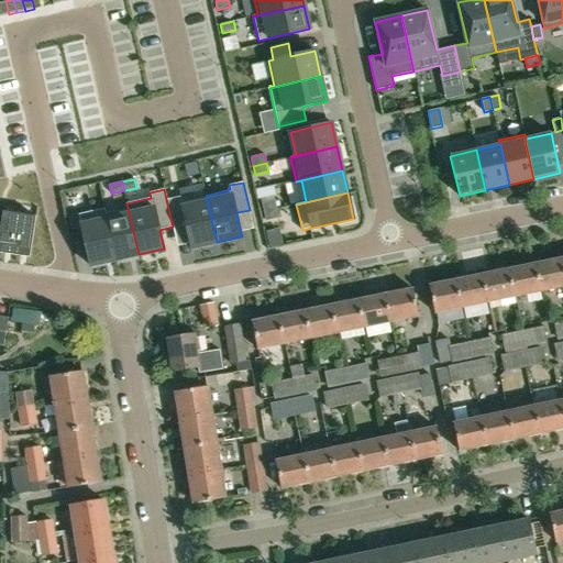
[(180,197),(166,199),(173,227),(186,224),(190,245),(190,247),(217,242),(206,196),(181,201),(180,197)]
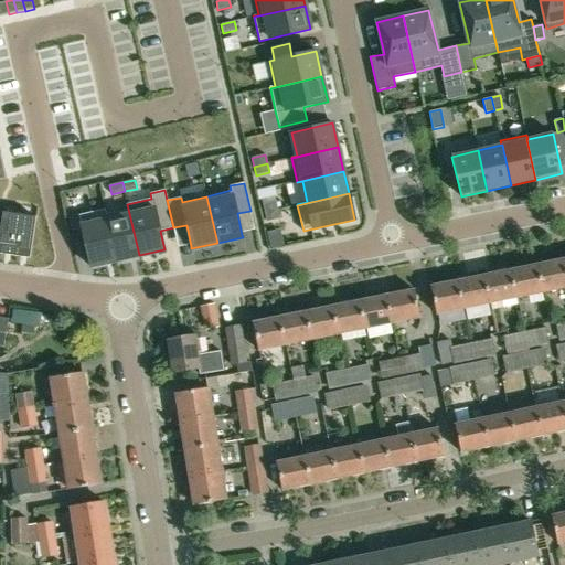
[(276,201),(263,204),(265,213),(278,210),(276,201)]
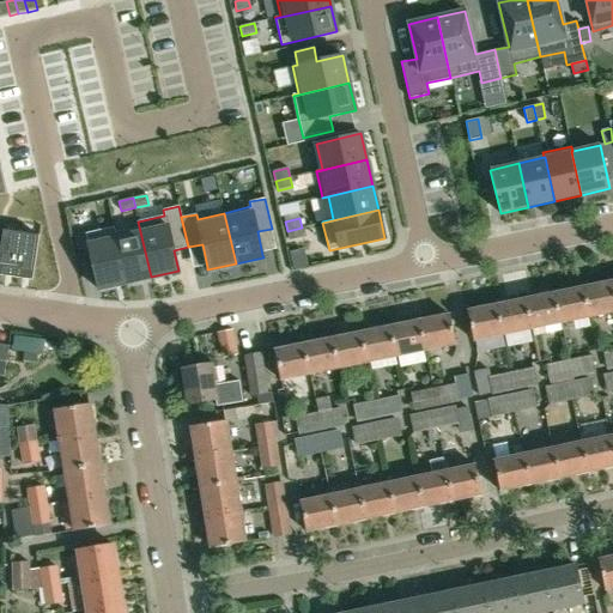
[(114,226),(113,228),(126,283),(151,277),(138,222),(137,222),(138,228),(115,232),(114,226)]
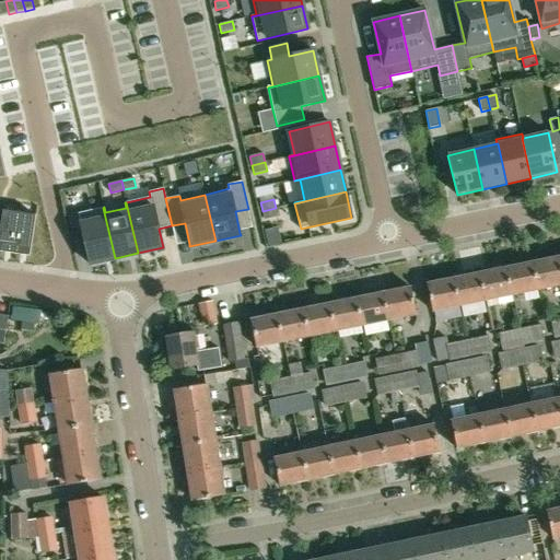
[(103,208),(78,213),(89,265),(115,258),(103,208)]
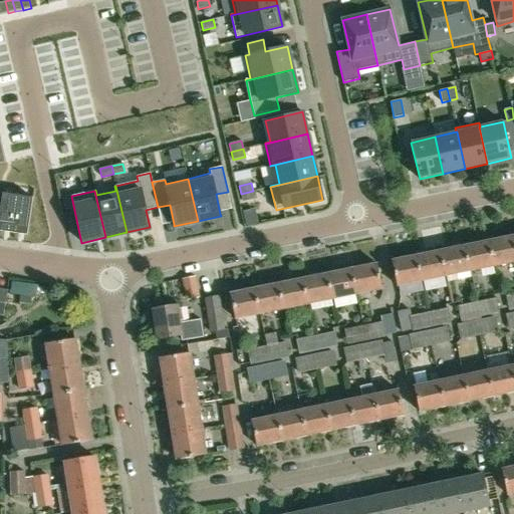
[(253,191),(241,194),(243,202),(254,199),(253,191)]
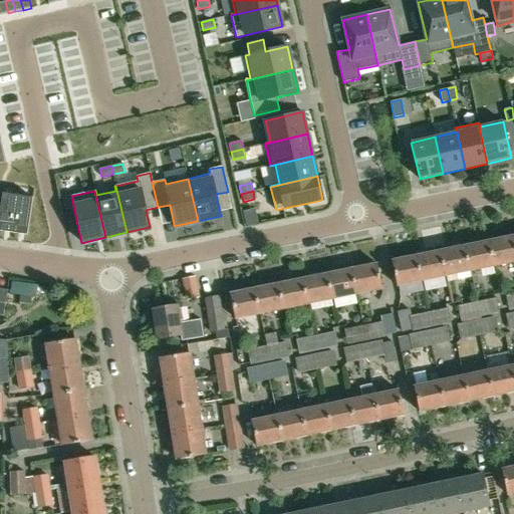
[(3,193),(0,212),(0,230),(12,233),(18,196),(3,193)]
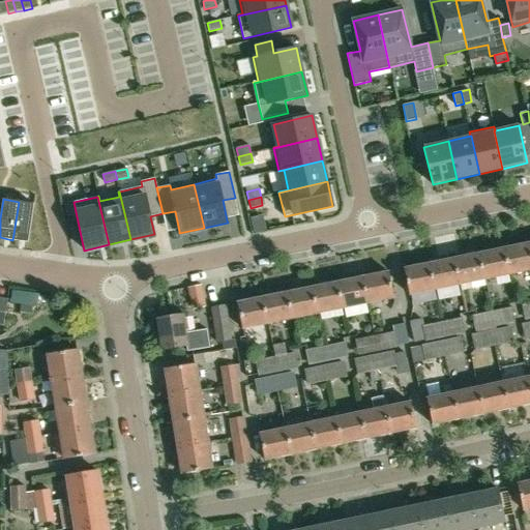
[(19,202),(12,240),(28,242),(33,204),(19,202)]
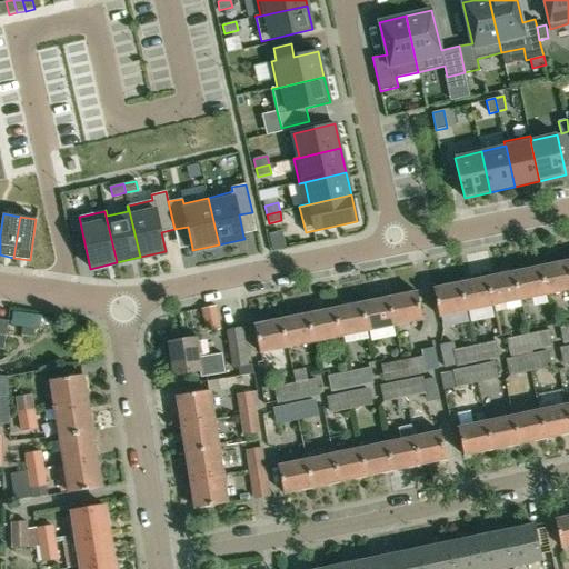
[(79,217),(70,219),(72,232),(81,230),(79,217)]
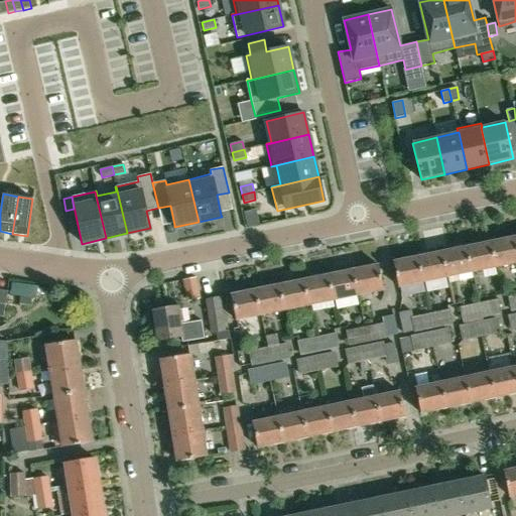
[(515,237),(492,242),(497,267),(515,263),(515,237)]
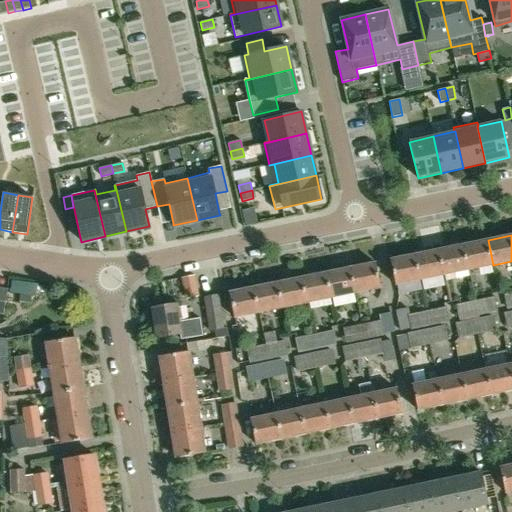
[(488,240),(463,245),(468,270),(493,265),(488,240)]
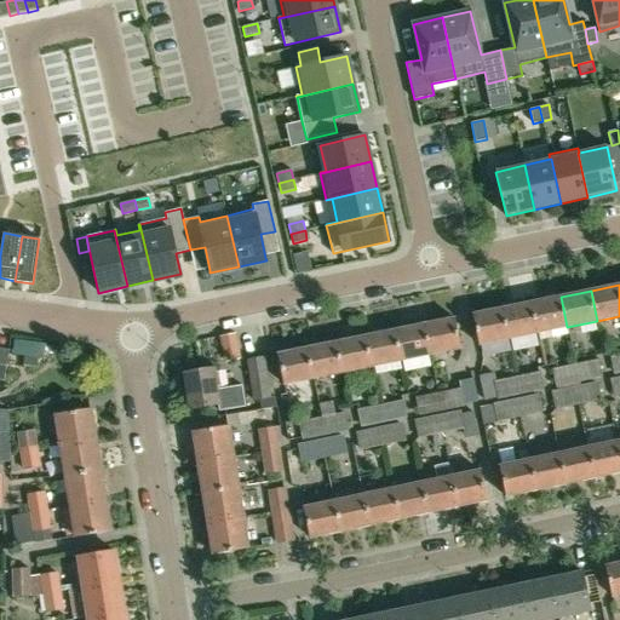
[(561,297),(532,303),(538,333),(567,327),(561,297)]
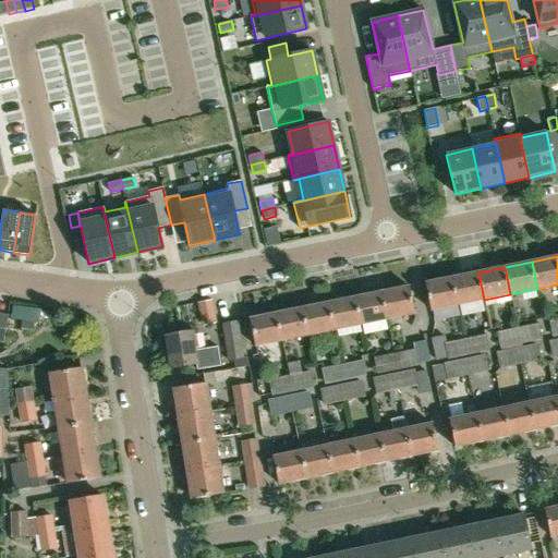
[(478,273),(451,278),(457,305),(484,300),(478,273)]
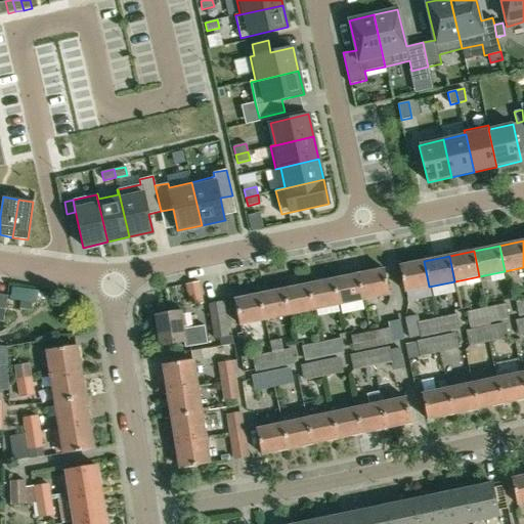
[(404,292),(429,287),(424,261),(399,266),(404,292)]
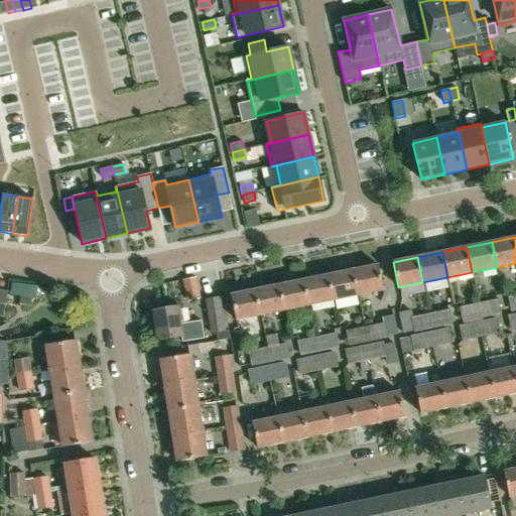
[(354,270),(359,295),(384,290),(379,265),(354,270)]
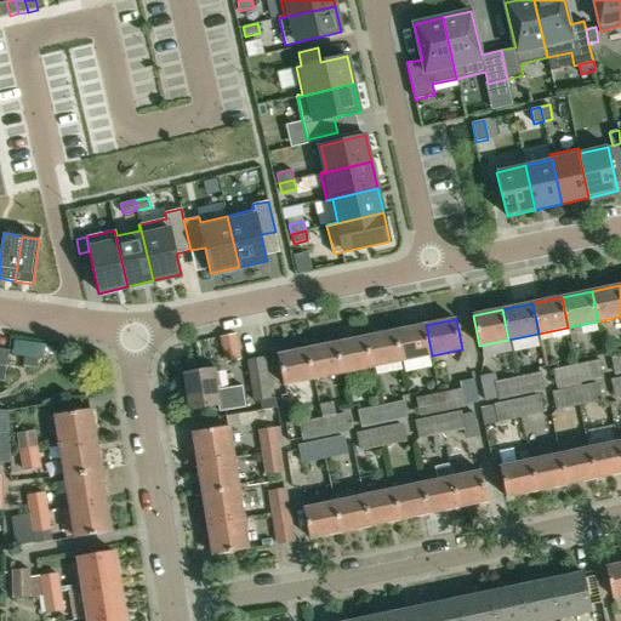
[(396,331),(402,362),(432,355),(426,325),(396,331)]
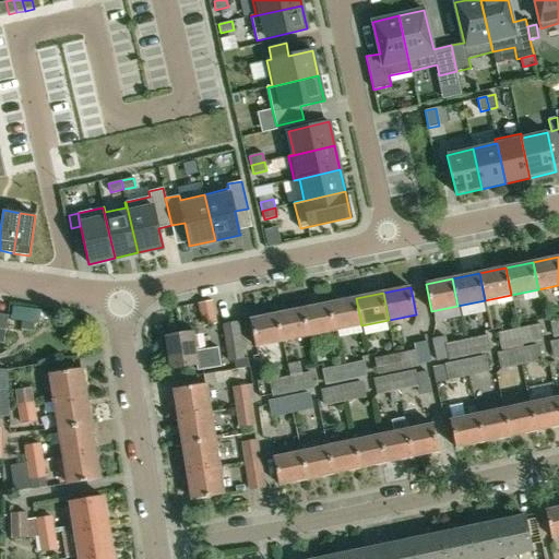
[(330,304),(335,331),(361,325),(356,298),(330,304)]
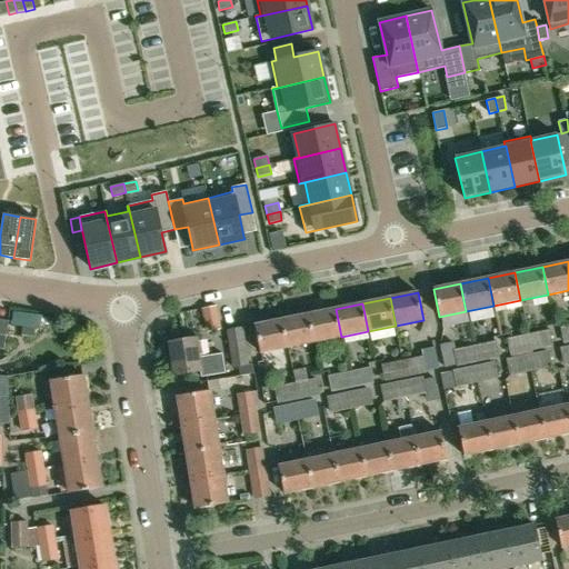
[(309,315),(315,342),(341,337),(336,309),(309,315)]
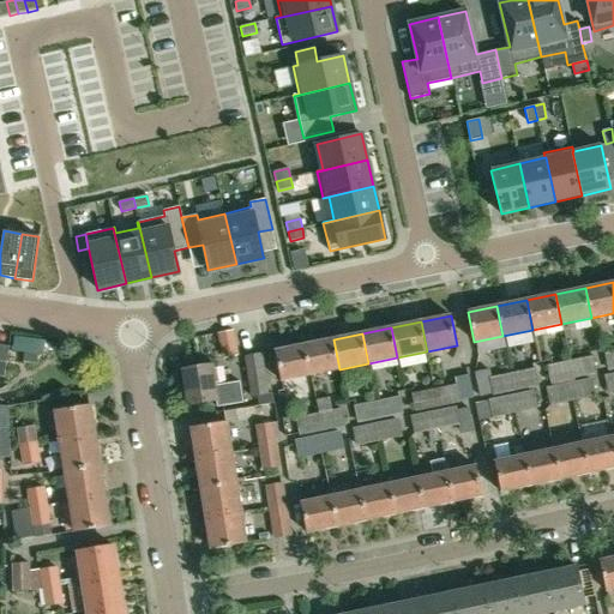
[(339,369),(333,339),(304,345),(311,375),(339,369)]
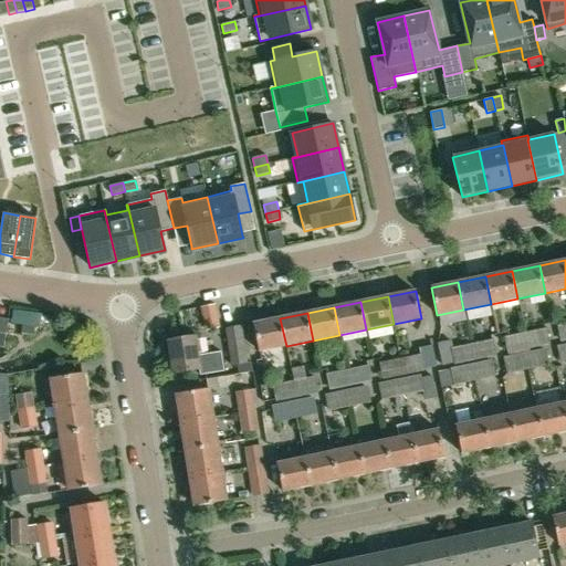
[(20,328),(42,328),(43,315),(20,314),(20,328)]
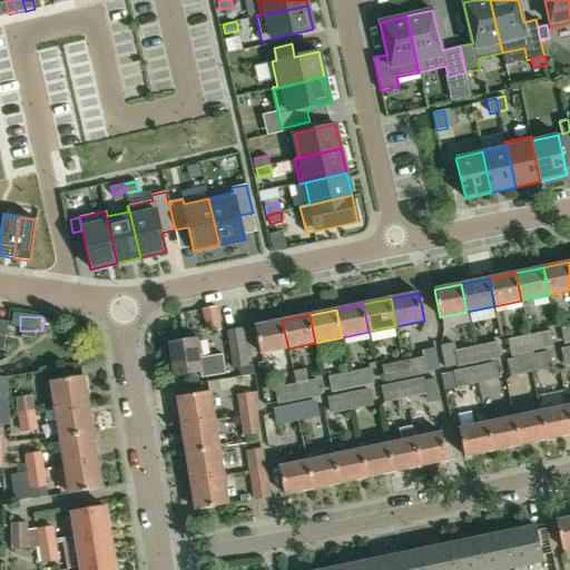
[(288,349),(282,321),(255,326),(261,354),(288,349)]
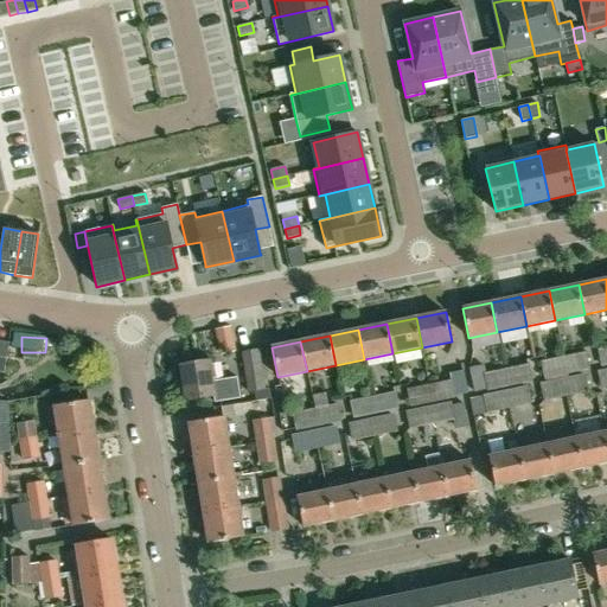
[(241,352),(248,393),(266,390),(259,349),(241,352)]
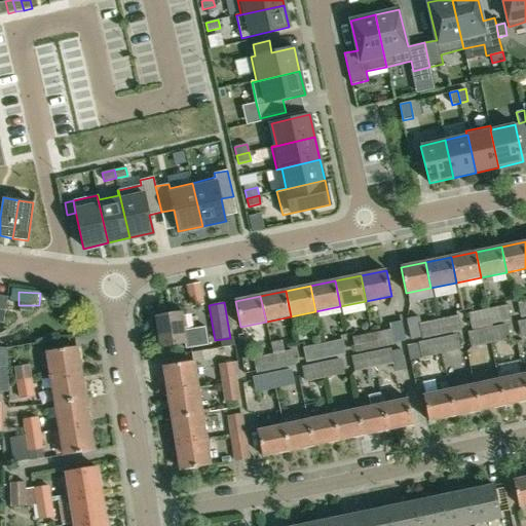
[(488,309),(491,326),(505,323),(505,322),(511,321),(508,305),(488,309)]
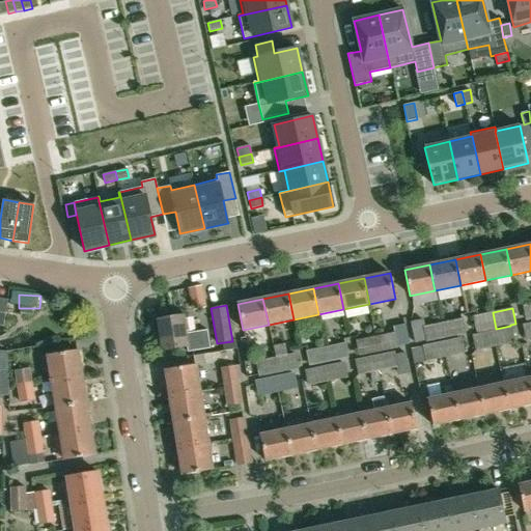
[(477,333),(492,330),(496,329),(493,312),(472,316),(476,332),(477,332),(477,333)]
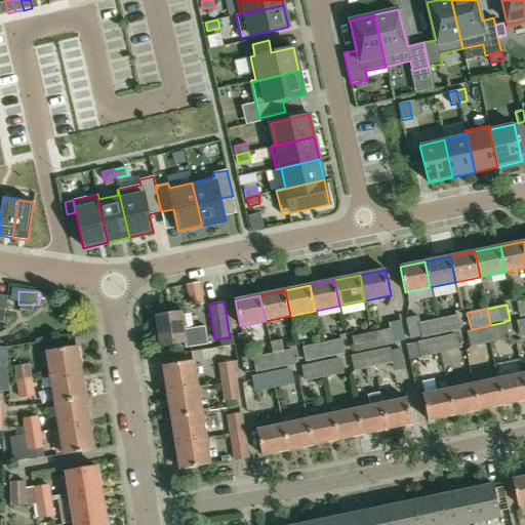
[(205,326),(184,329),(182,313),(155,317),(160,347),(185,344),(186,348),(207,344),(205,326)]
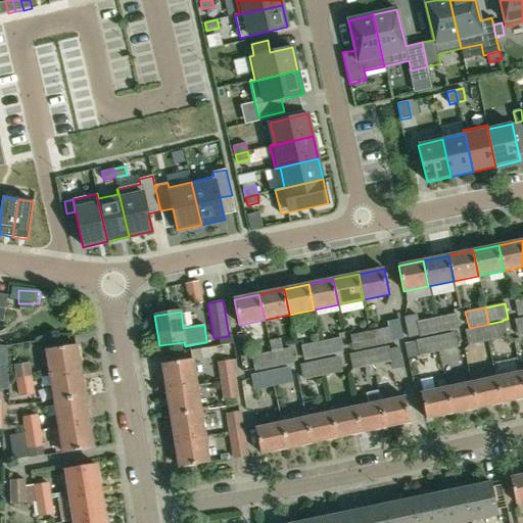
[(435,318),(438,333),(459,329),(456,314),(435,318)]
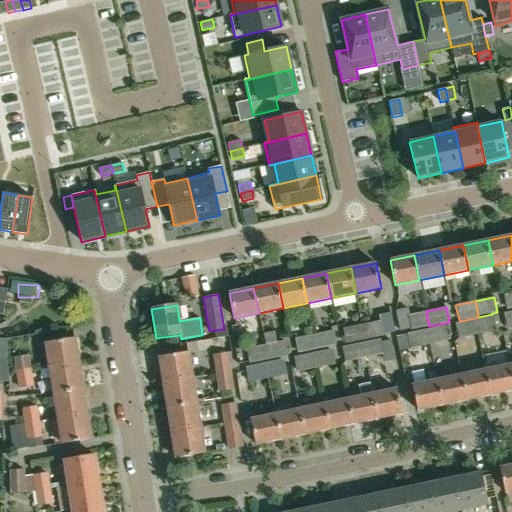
[(410,331),(429,326),(426,311),(407,315),(410,331)]
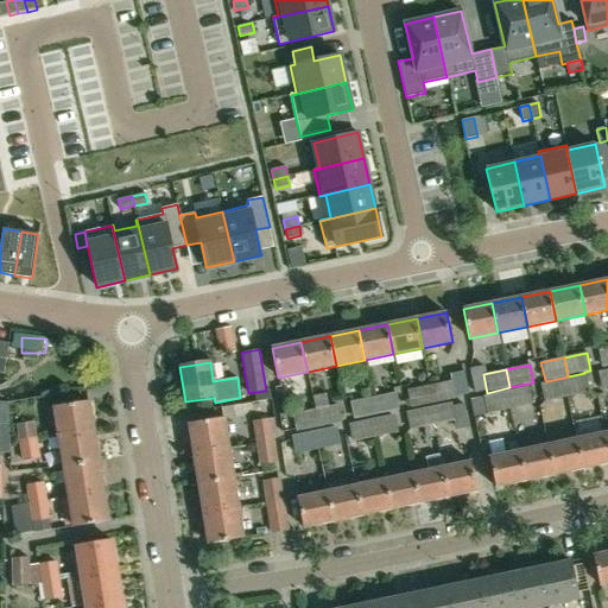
[(607,388),(607,369),(597,372),(601,391),(607,388)]
